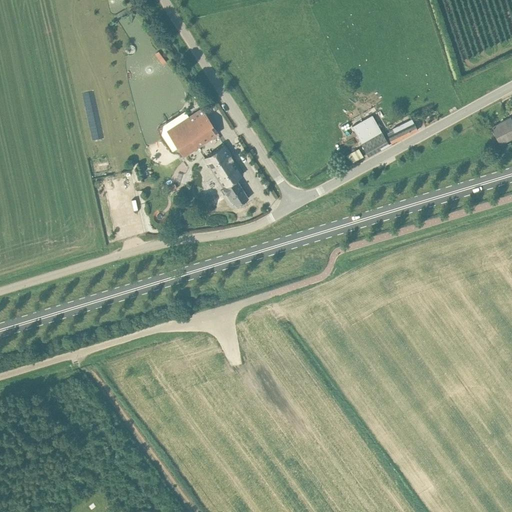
[(202,108),(167,130),(183,155),(218,133),(202,108)]
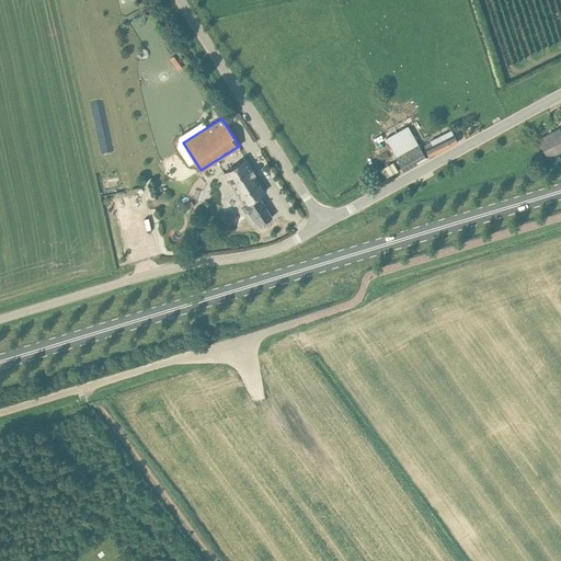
[(408,126),(386,138),(403,171),(426,158),(408,126)]
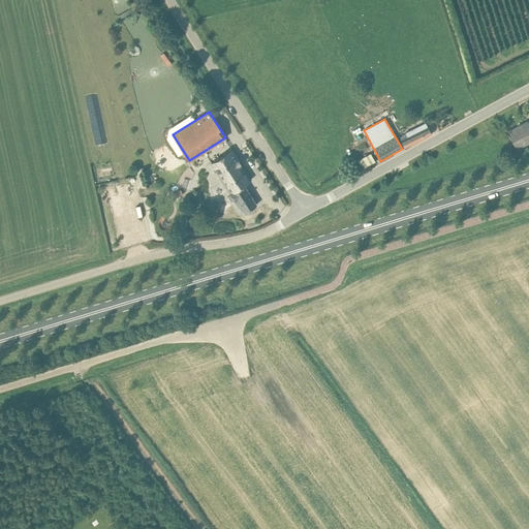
[(528,124),(528,125),(527,121),(508,131),(518,149),(528,142),(528,124)]
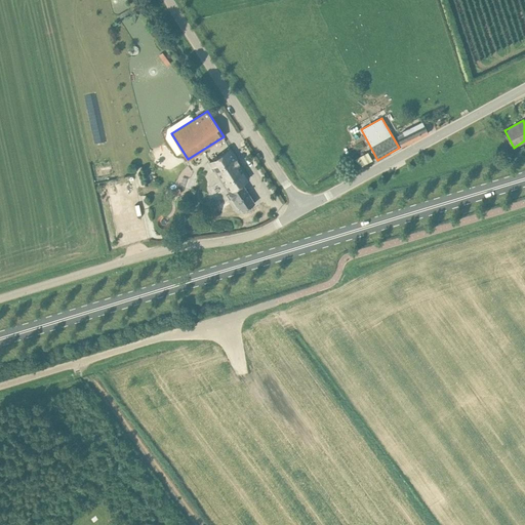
[(397,137),(402,147),(428,133),(422,122),(402,131),(403,134),(397,137)]
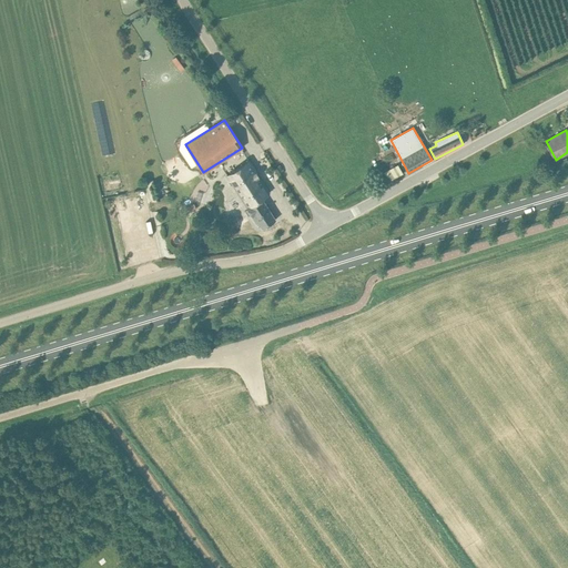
[(231,186),(233,185),(246,206),(262,199),(270,193),(249,161),(226,175),(230,181),(229,182),(231,186)]
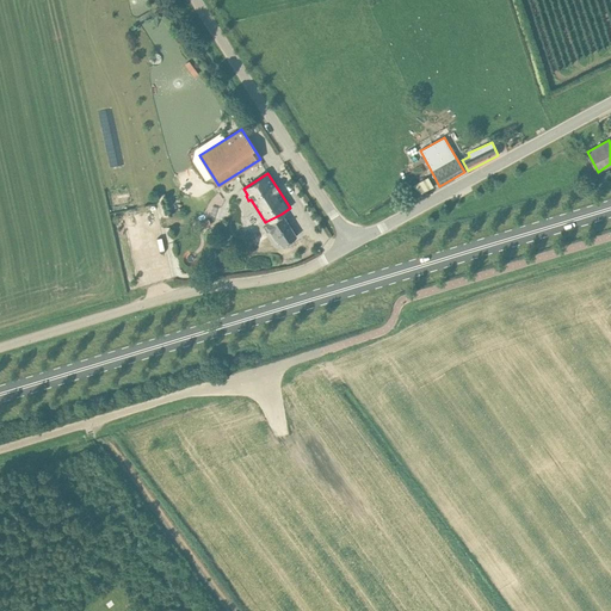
[(433,187),(429,178),(413,185),(419,196),(433,187)]
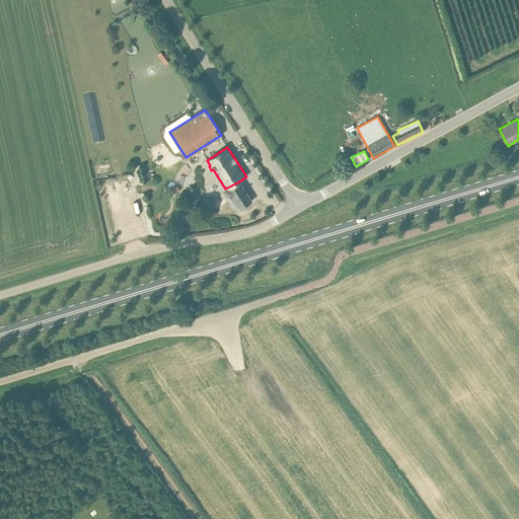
[(226,197),(229,197),(234,205),(236,203),(239,209),(251,201),(239,181),(225,189),(225,190),(225,191),(224,193),(226,197)]
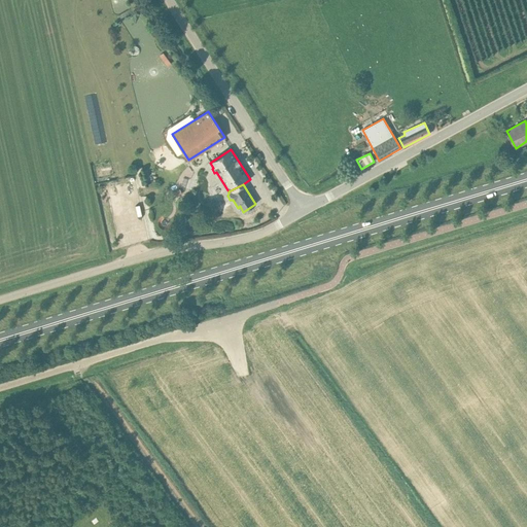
[(180,189),(172,192),(174,198),(182,194),(180,189)]
